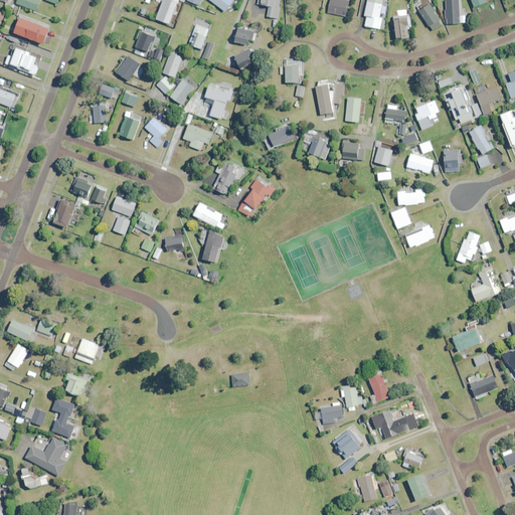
[(37,12),(40,0),(18,0),(17,5),(37,12)]
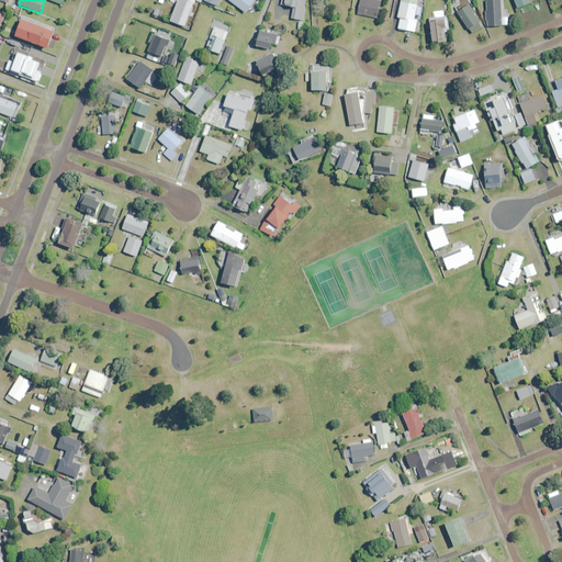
[(189,0),(182,0),(180,7),(178,6),(171,21),(187,26),(195,2),(189,0)]
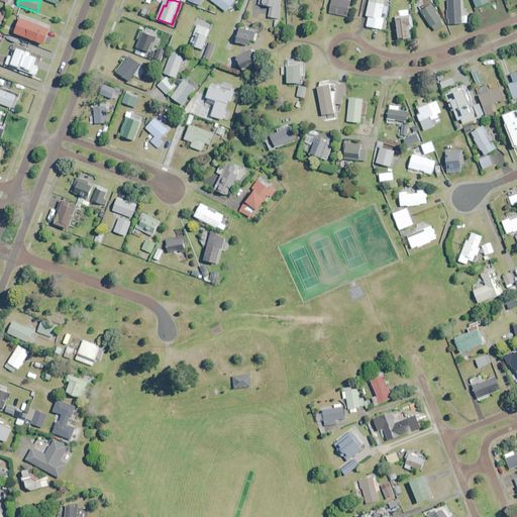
[(235,0),(211,0),(227,12),(235,0)]
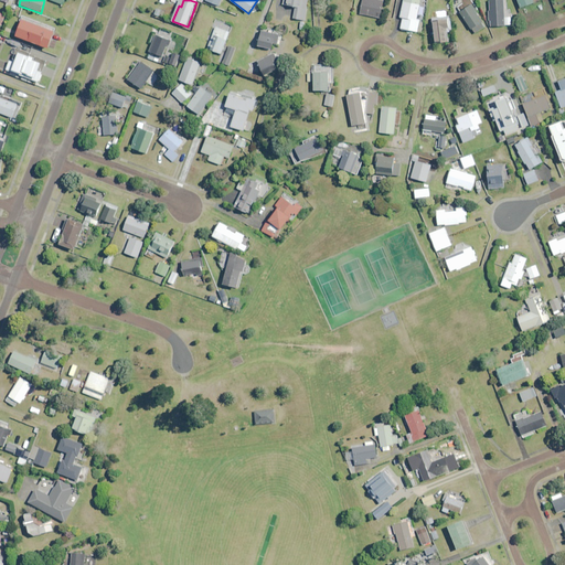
[(284,0),(284,4),(296,7),(294,19),(305,20),(308,0),(284,0)]
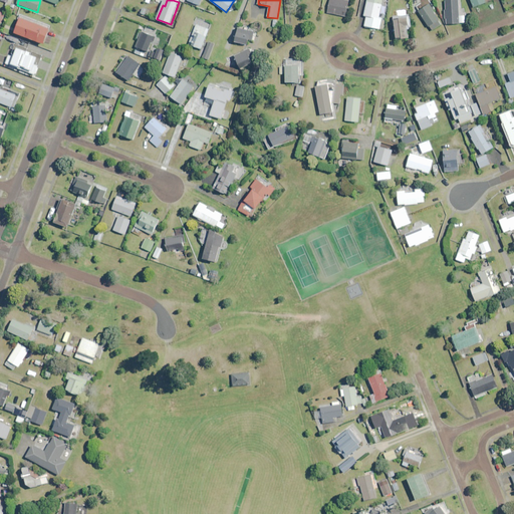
[(349,2),(341,0),(330,0),(328,13),(346,16),(349,2)]
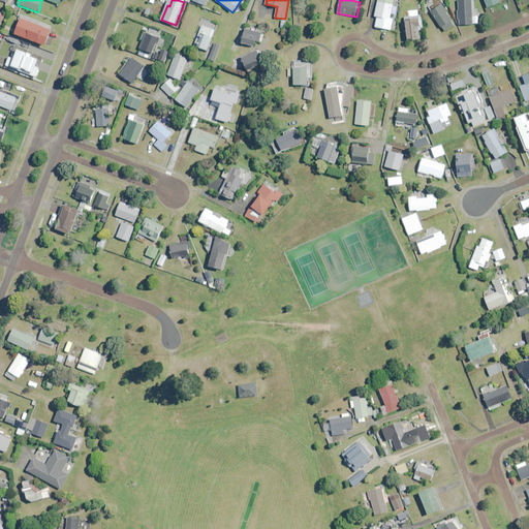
[(394,0),(378,0),(375,17),(378,17),(376,27),(392,30),(394,19),(391,18),(392,12),(398,13),(399,7),(394,6),(394,0)]
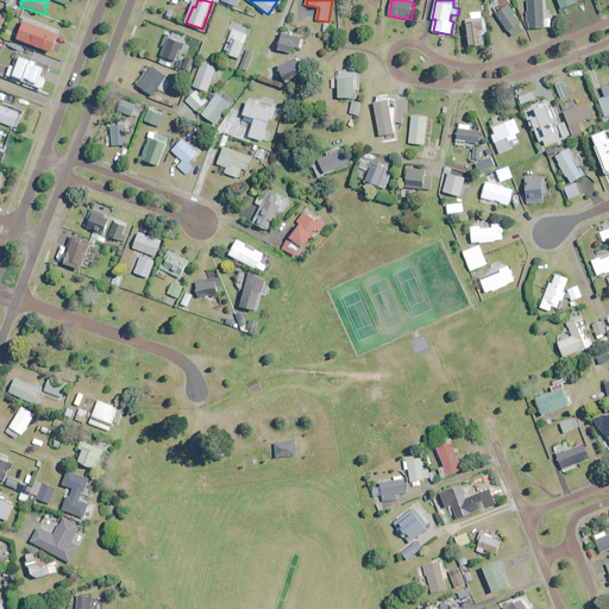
[(545,18),(544,0),(528,1),(529,29),(552,27),(551,18),(545,18)]
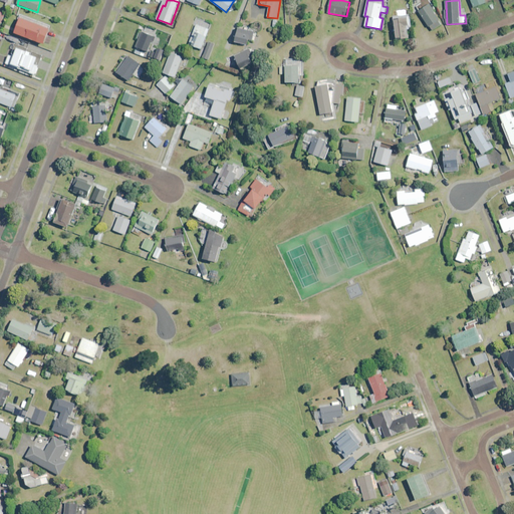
[(21,7),(11,4),(9,11),(19,15),(21,7)]
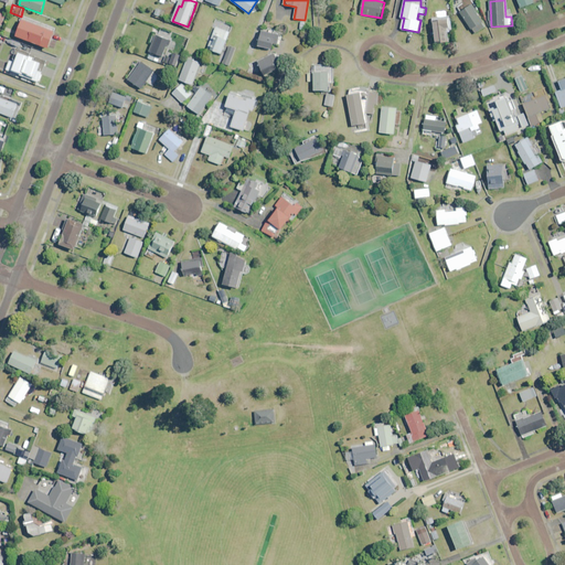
[(476,34),(487,27),(477,12),(478,12),(473,4),(460,13),(476,34)]
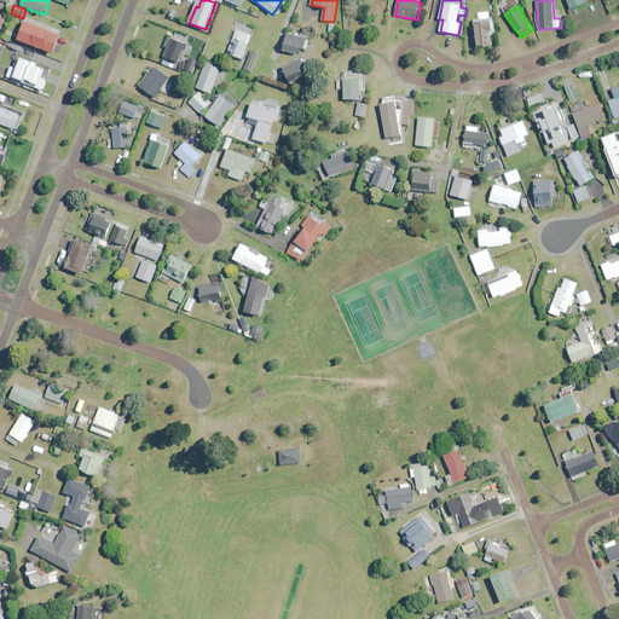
[(486,18),(486,12),(480,13),(480,19),(475,21),(478,48),(490,47),(489,36),(496,35),(496,33),(492,33),(491,18),(486,18)]
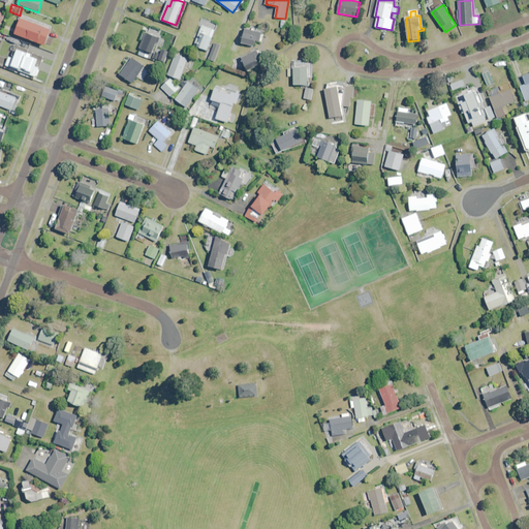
[(38,25),(22,19),(16,34),(45,45),(53,28),(39,23),(38,25)]
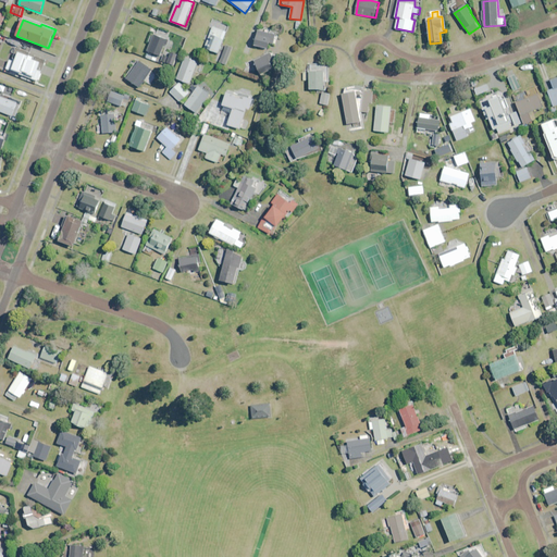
[(230,26),(214,21),(205,48),(219,53),(230,26)]
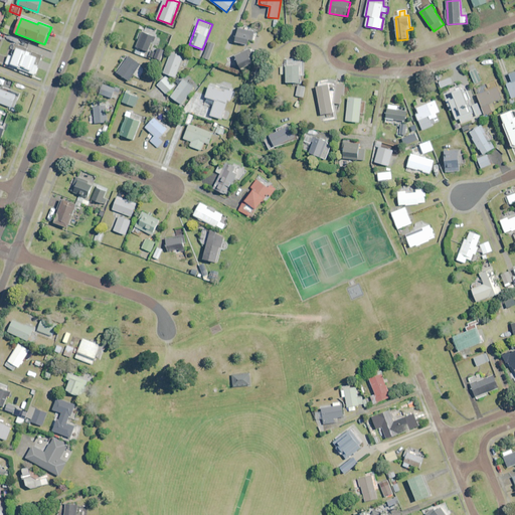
[(245,30),(239,28),(235,41),(247,45),(249,40),(253,41),(255,33),(249,31),(245,30)]
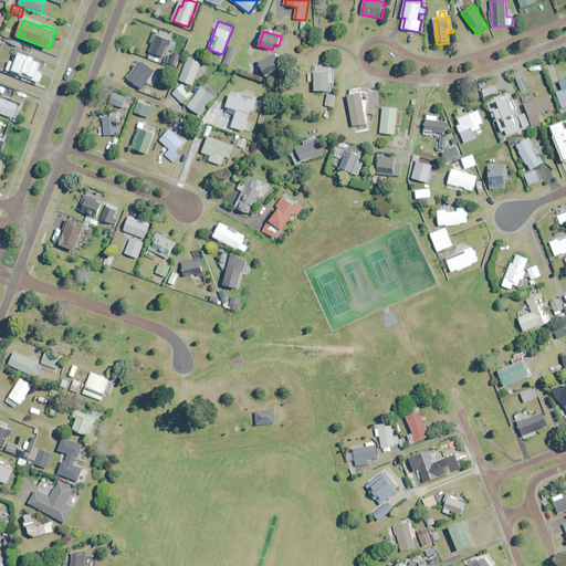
[(150,52),(164,58),(168,45),(171,46),(174,42),(157,35),(150,52)]
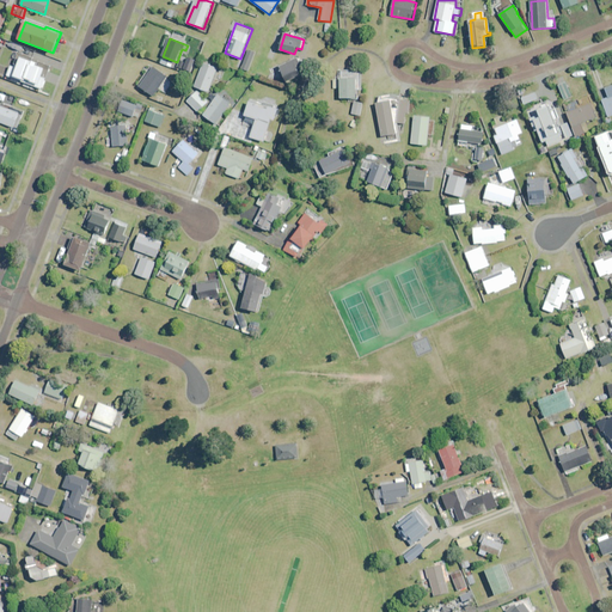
[(256,53),(249,50),(242,69),(249,72),(256,53)]
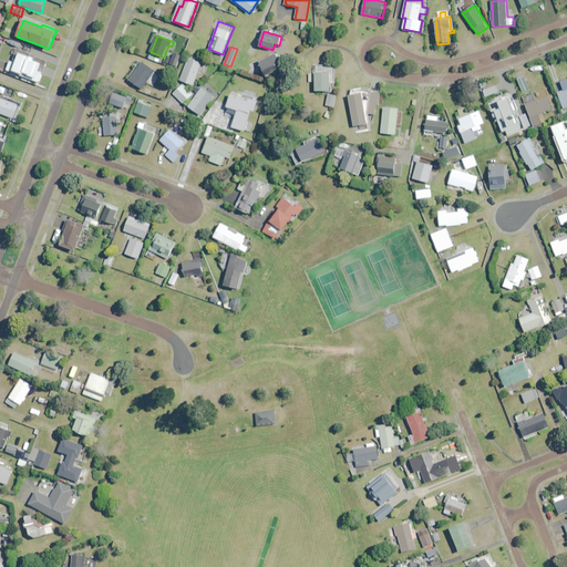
[(31,54),(16,48),(7,70),(39,82),(48,62),(30,55),(31,54)]
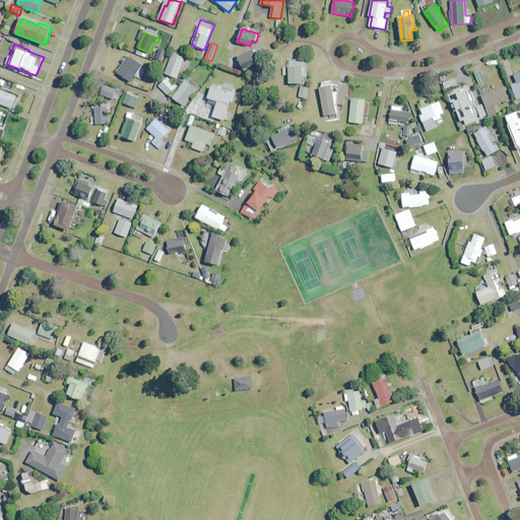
[(254,50),(234,59),(237,67),(242,65),(244,69),(255,64),(253,60),(257,58),(254,50)]
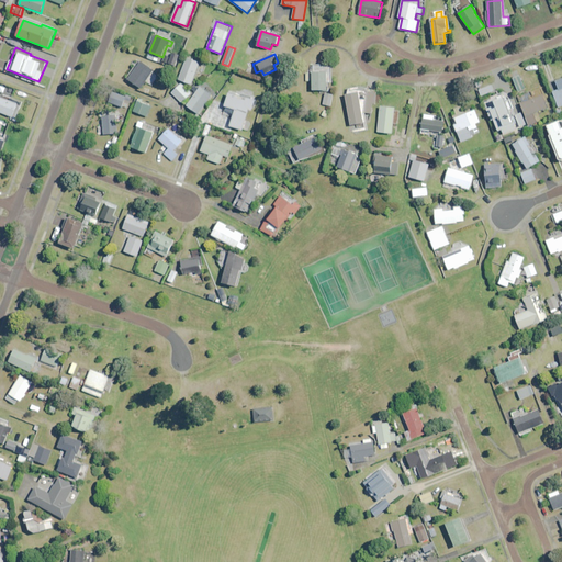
[(181,81),(192,85),(195,77),(201,79),(206,66),(187,58),(181,72),(184,74),(181,81)]
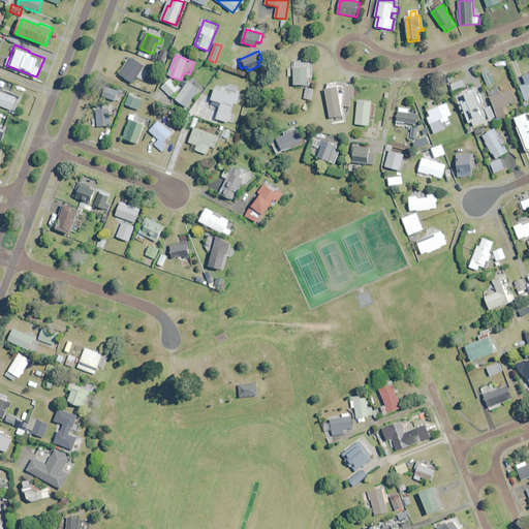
[(145,67),(133,59),(121,75),(133,84),(145,67)]
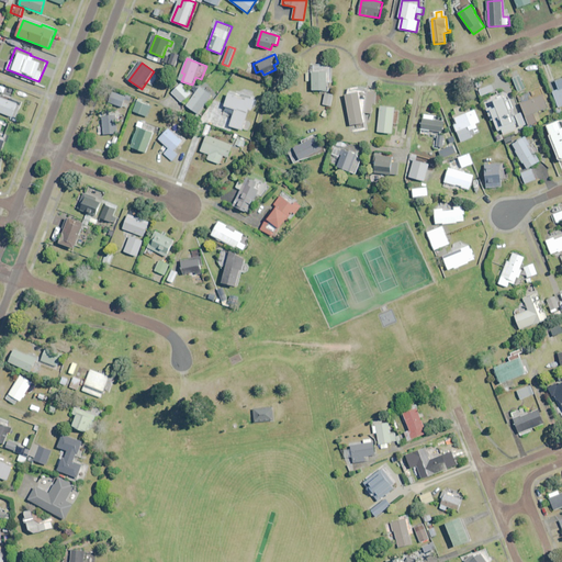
[(333,83),(333,66),(312,66),(312,74),(306,72),(306,81),(313,81),(313,90),(327,91),(328,83),(333,83)]
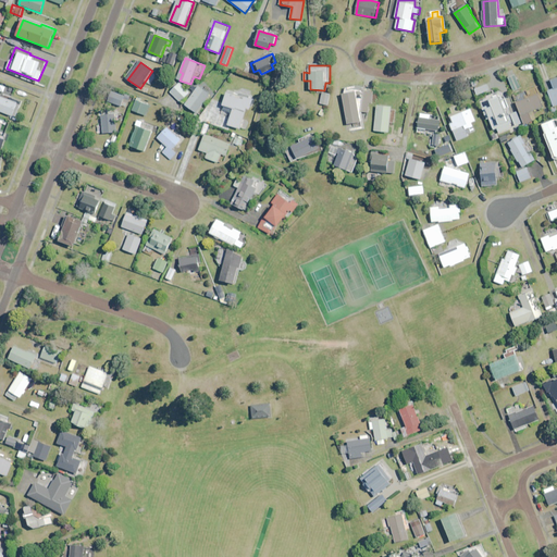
[(521,89),(516,75),(508,78),(514,91),(521,89)]
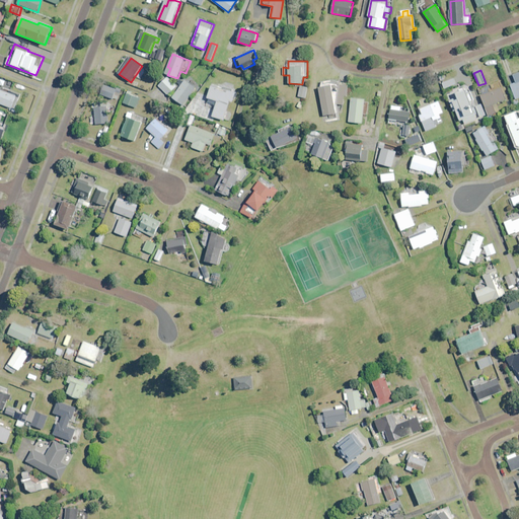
[(516,99),(518,98),(518,73),(509,78),(516,99)]
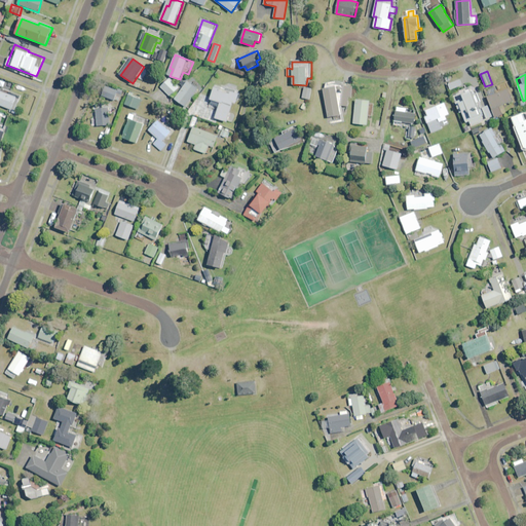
[(179,87),(170,78),(161,87),(171,97),(179,87)]
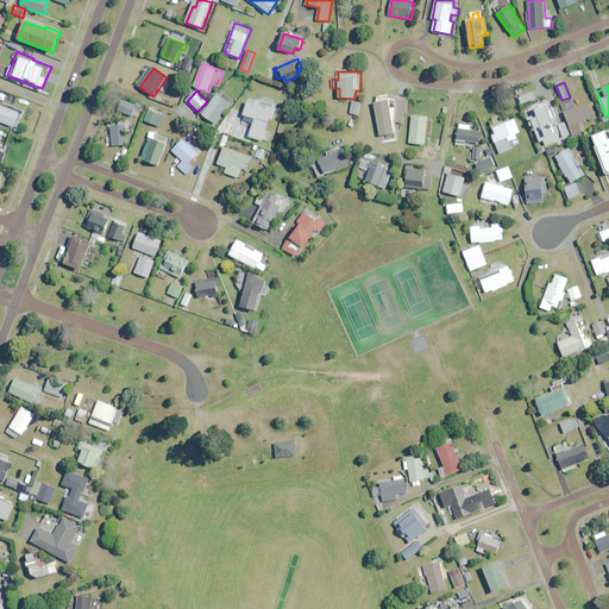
[(230,104),(217,95),(217,96),(212,93),(208,99),(212,102),(202,115),(215,124),(230,104)]
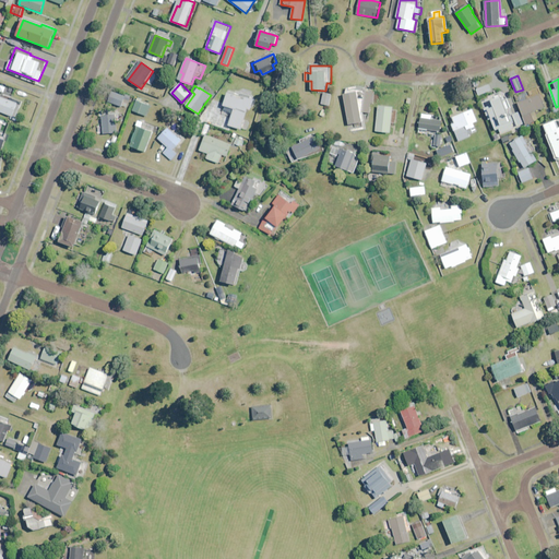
[(491,91),(489,85),(476,90),(478,96),(491,91)]
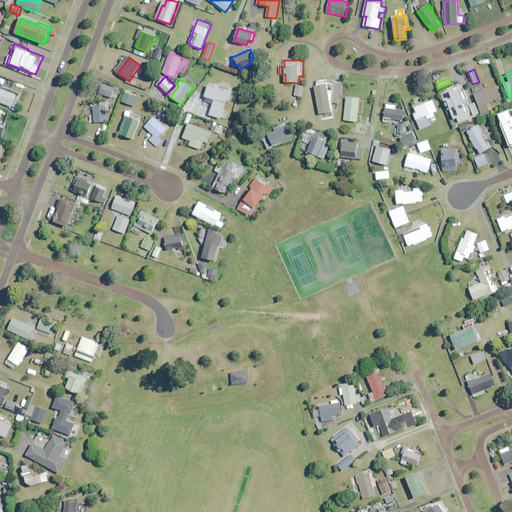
[(500,99),(493,81),(482,85),(484,91),(475,94),(479,106),(500,99)]
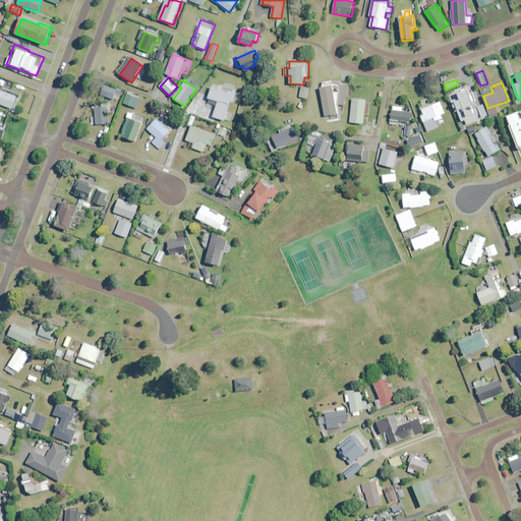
[(346,105),(349,87),(333,84),(331,87),(321,89),(326,123),(341,120),(339,106),(346,105)]
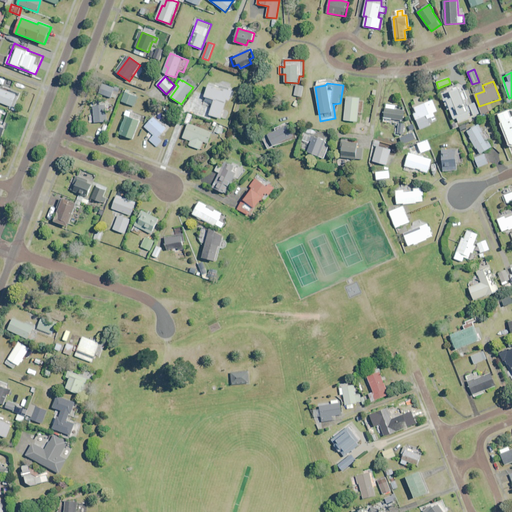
[(233,92),(212,85),(210,92),(207,92),(204,101),(213,104),(210,115),(222,119),(227,100),(230,101),(233,92)]
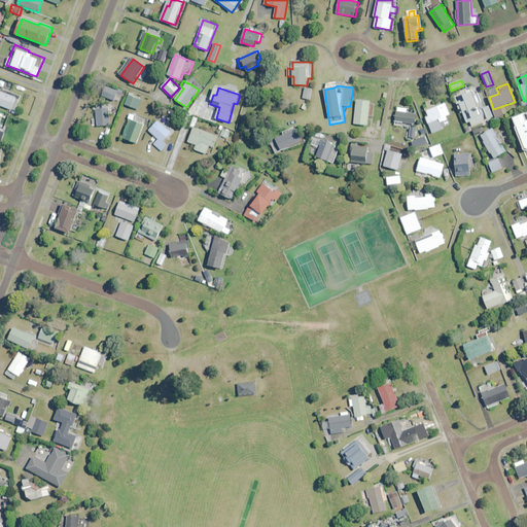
[(313,89),(305,88),(303,99),(311,100),(313,89)]
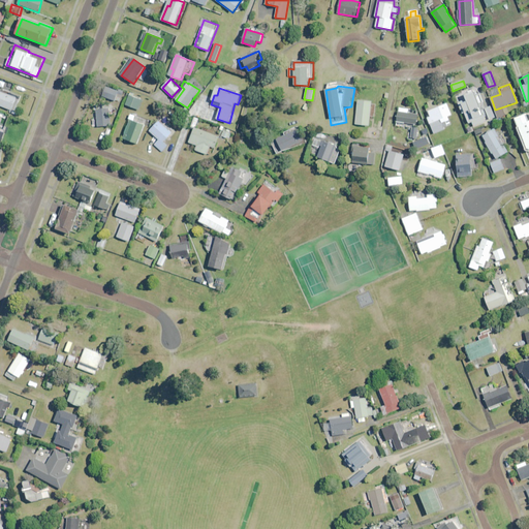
[(112,89),(111,101),(116,101),(116,100),(121,101),(121,98),(123,98),(123,90),(112,89)]
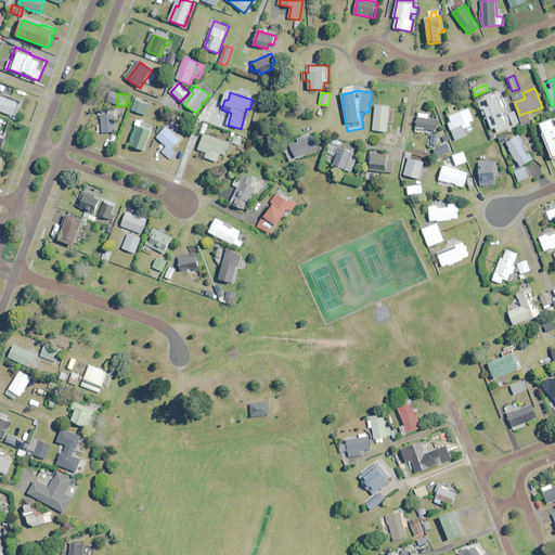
[(5,98),(0,94),(0,111),(13,116),(18,101),(7,95),(5,98)]
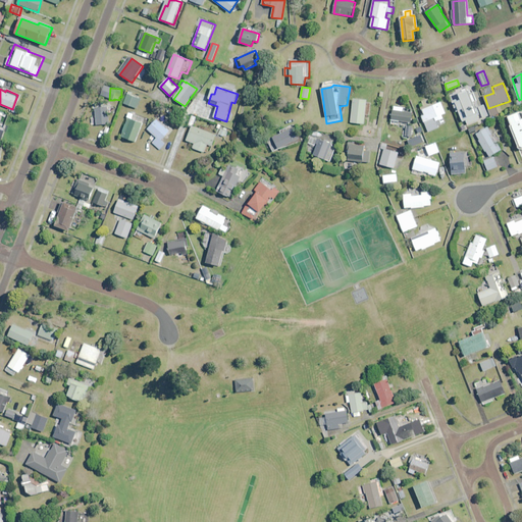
[(477,101),(473,90),(456,97),(457,100),(453,102),(457,111),(459,110),(463,121),(466,120),(468,124),(480,120),(474,103),(477,101)]
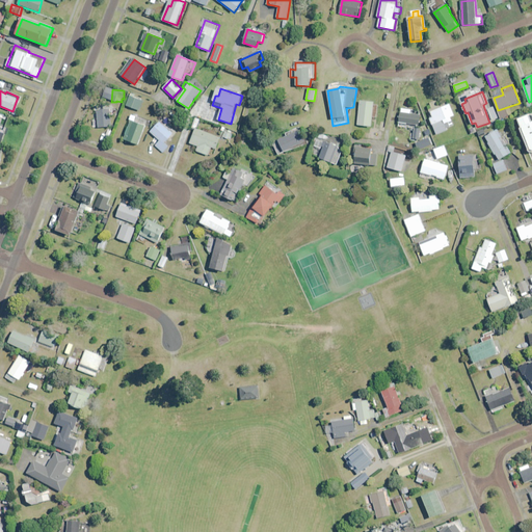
[(140,111),(143,102),(134,98),(135,95),(132,94),(127,106),(140,111)]
